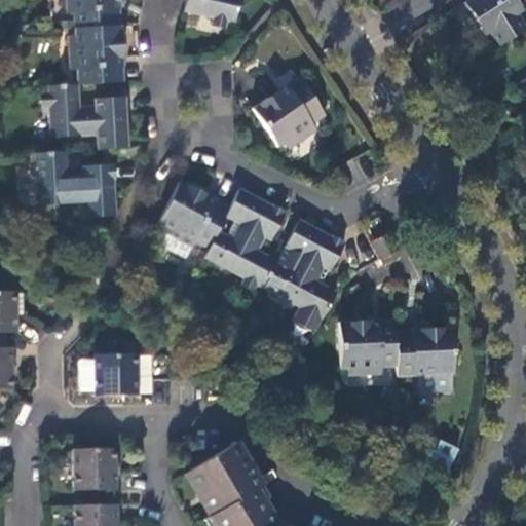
[(73,14),(72,0),(64,0),(65,15),(73,14)]
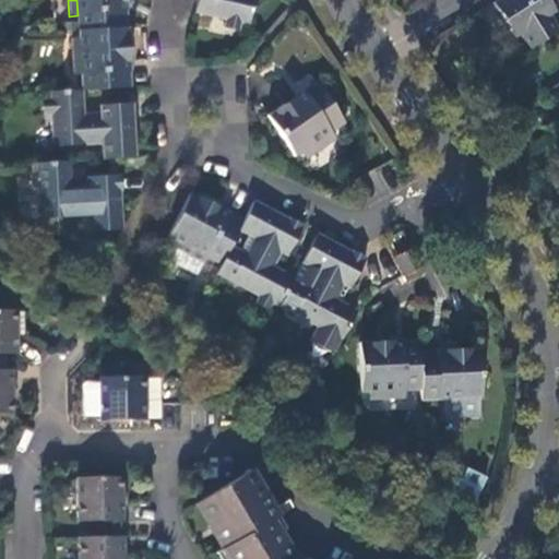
[(126,3),(126,0),(76,0),(78,15),(79,30),(116,27),(114,3),(126,3)]
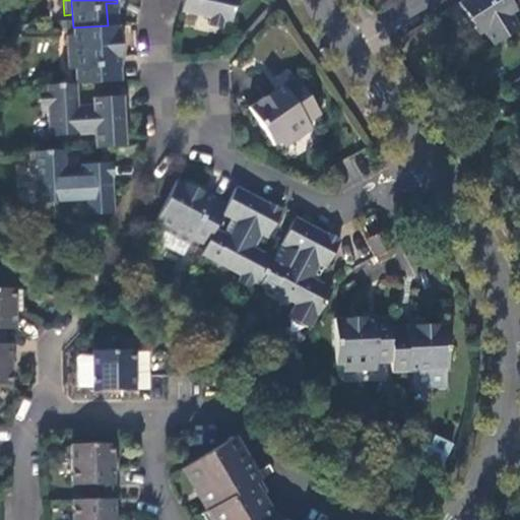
[(181,0),(179,11),(209,18),(223,21),(231,22),(236,0),(181,0)]
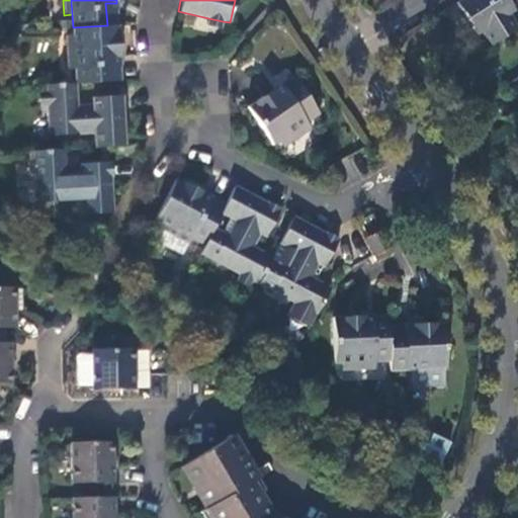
[(510,0),(458,0),(457,1),(479,35),(484,32),(492,46),(517,28),(517,22),(512,14),(517,11),(510,0)]
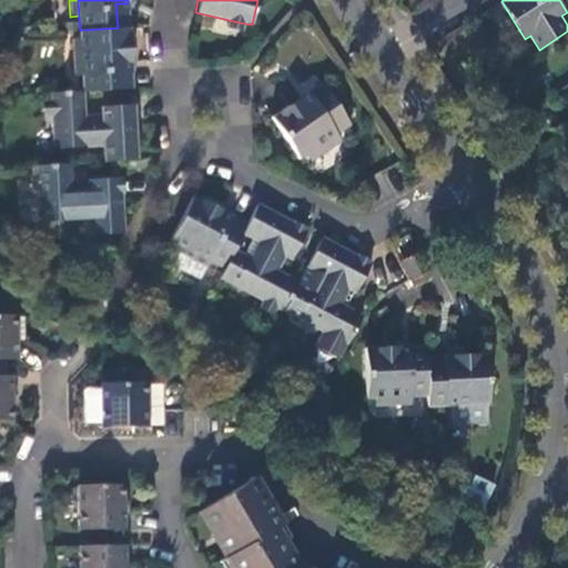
[(129,28),(128,3),(115,3),(118,28),(129,28)]
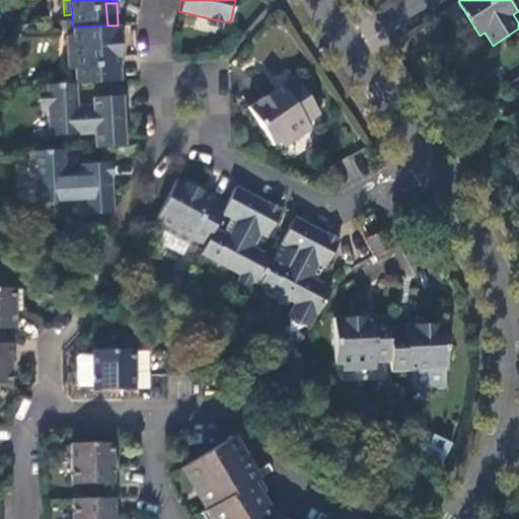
[(223,21),(209,18),(207,26),(222,29),(223,21)]
